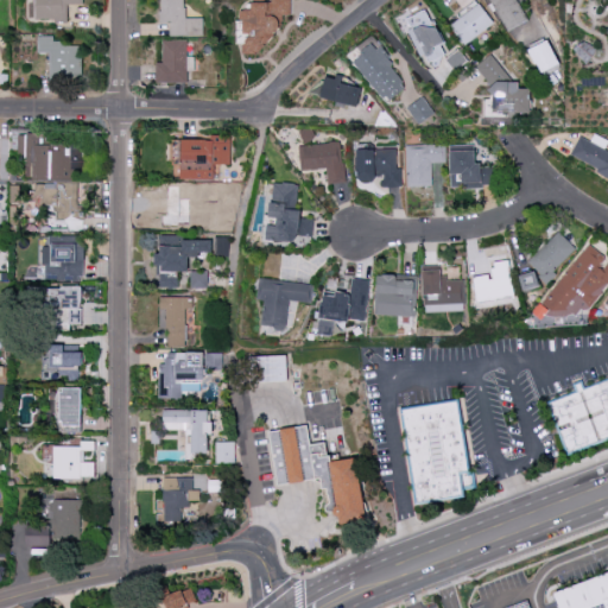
[(82,0),(33,0),(35,20),(67,20),(67,4),(82,4),(82,0)]
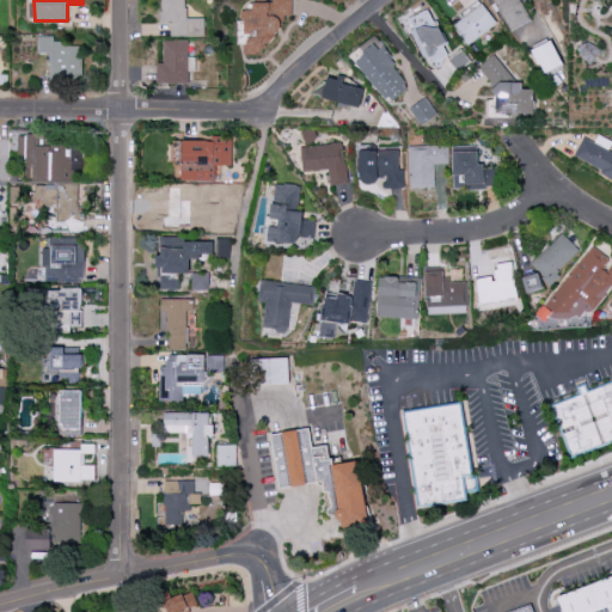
[(204,36),(203,18),(185,18),(185,0),(160,0),(161,24),(170,23),(170,36),(204,36)]
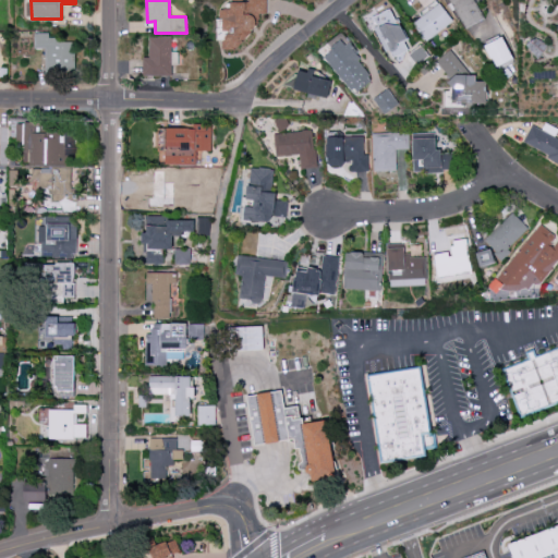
[(266,0),(247,0),(249,1),(230,2),(230,9),(222,9),(222,31),(225,31),(225,49),(250,49),(250,15),(266,14),(266,0)]
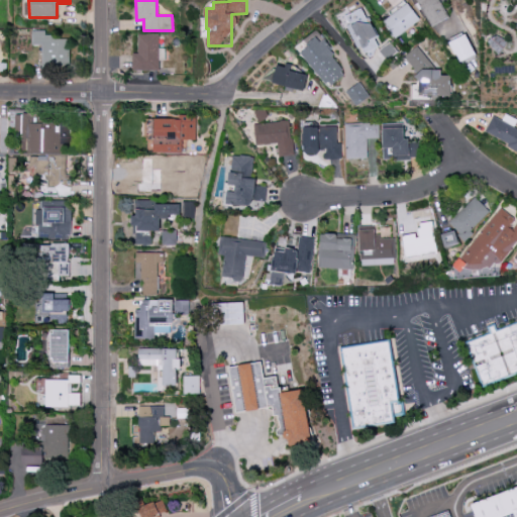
[(446,19),(438,0),(418,0),(428,26),(446,19)]
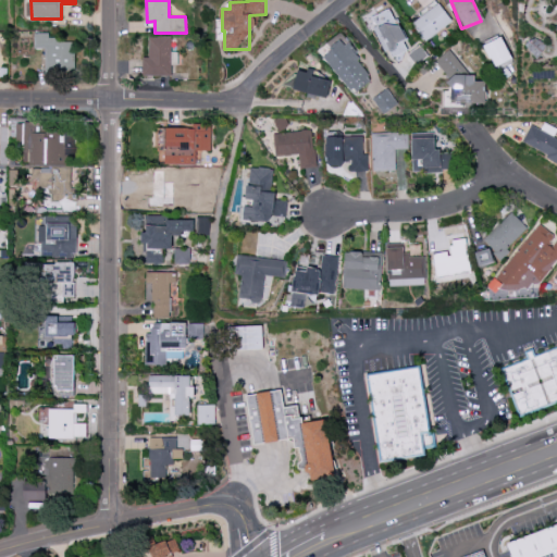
[(452,23),(441,3),(412,21),(423,40),(452,23)]
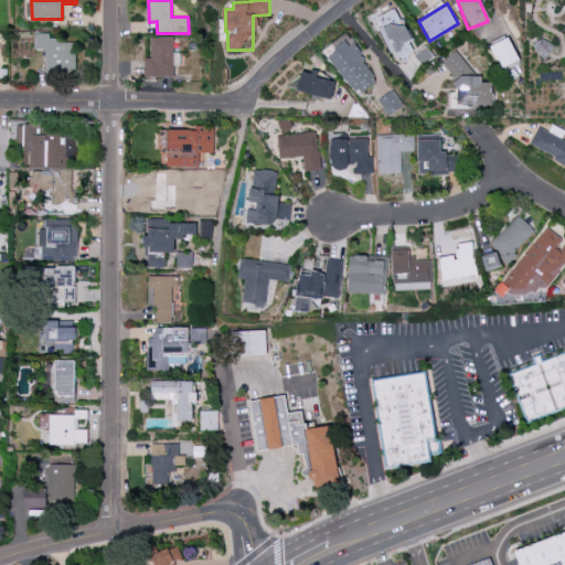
[(394,61),(415,53),(397,9),(377,17),(394,61)]
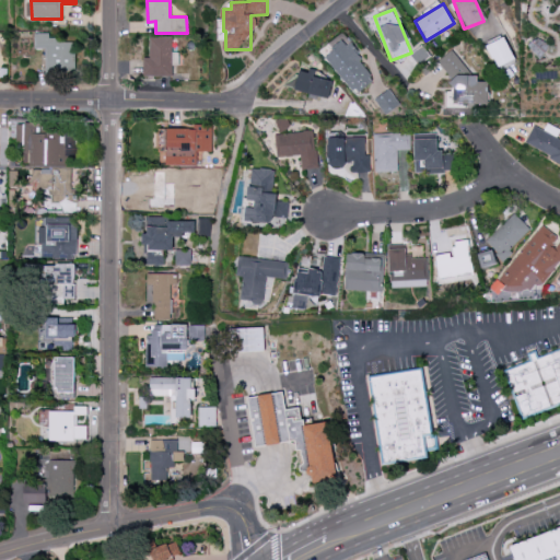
[(76,71),(74,41),(49,41),(49,33),(34,33),(35,49),(45,48),(45,72),(76,71)]
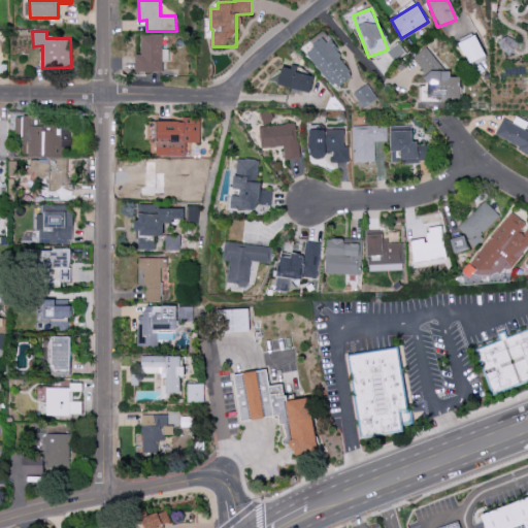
[(162,34),(140,35),(141,54),(135,55),(135,72),(162,71),(162,62),(168,62),(168,48),(162,48),(162,34)]
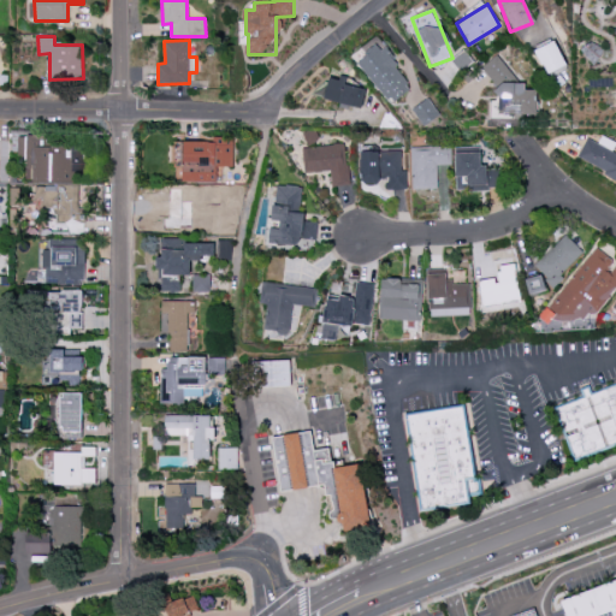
[(534,49),(548,73),(566,65),(554,41),(534,49)]
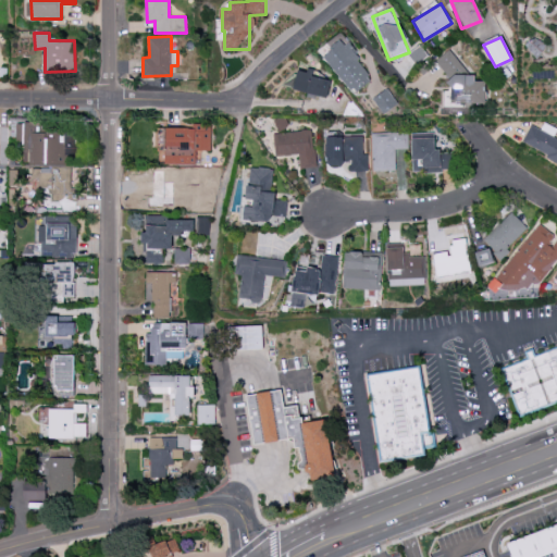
[(322,54),(354,95),(373,78),(343,39),(322,54)]
